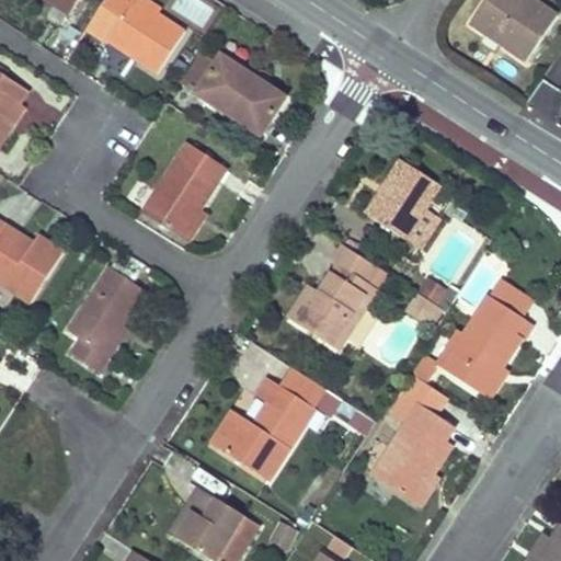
[(38,0),(72,22),(86,0),(38,0)]
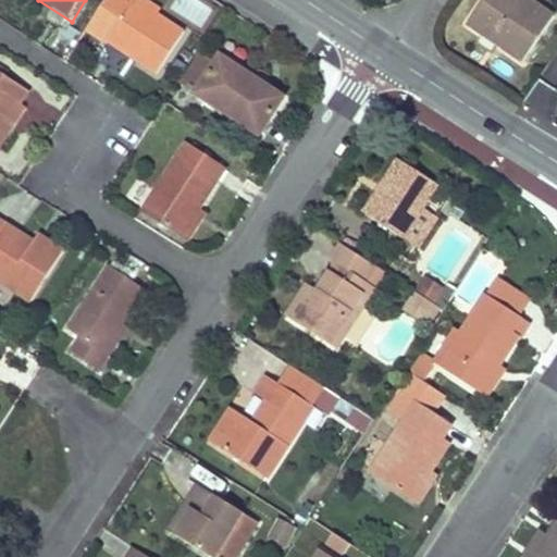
[(111,0),(107,8),(124,21),(110,42),(162,79),(190,36),(163,17),(139,2),(140,0),(111,0)]
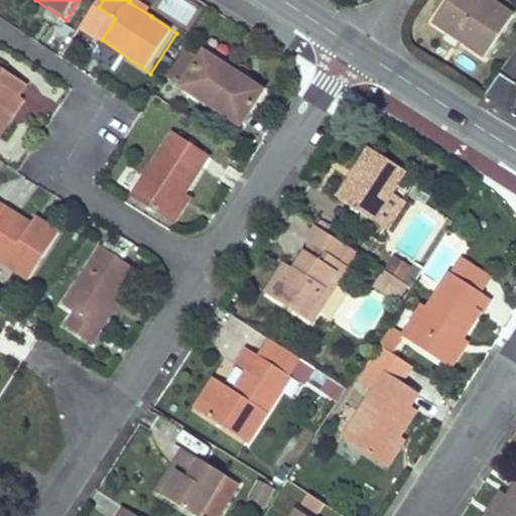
[(151,16),(154,11),(137,0),(130,0),(129,2),(151,16)]
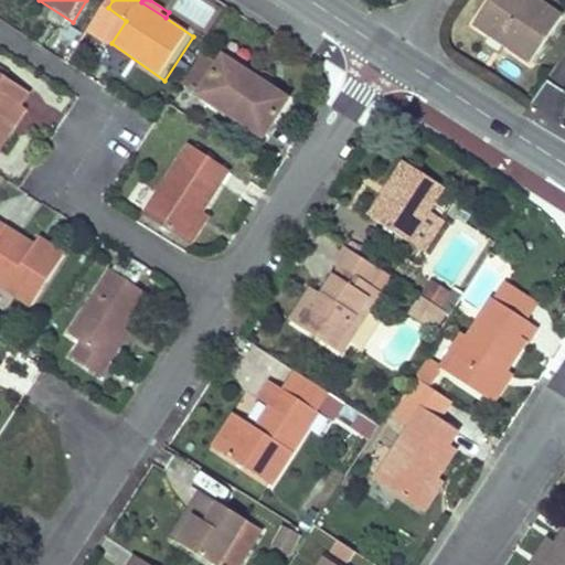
[(564,14),(543,0),(490,0),(476,22),(490,32),(492,29),(510,40),(508,44),(531,60),(564,14)]
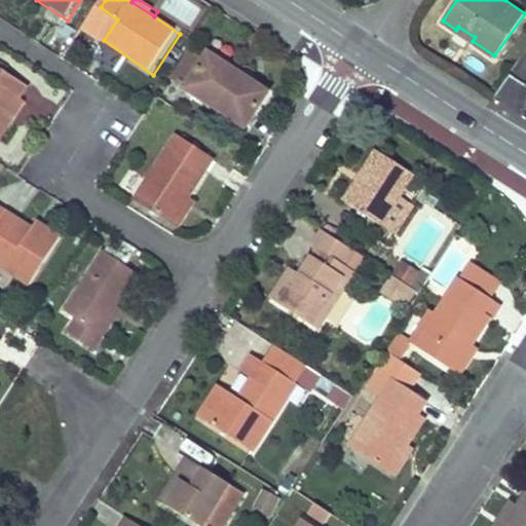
[(475,37),(458,27),(456,30),(473,41),(475,37)]
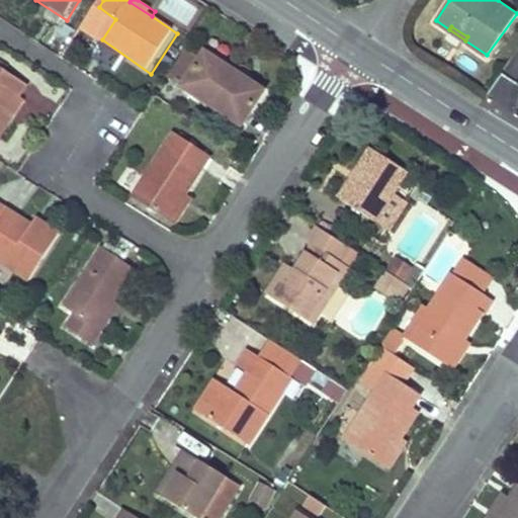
[(185,87),(201,62),(188,53),(171,79),(185,87)]
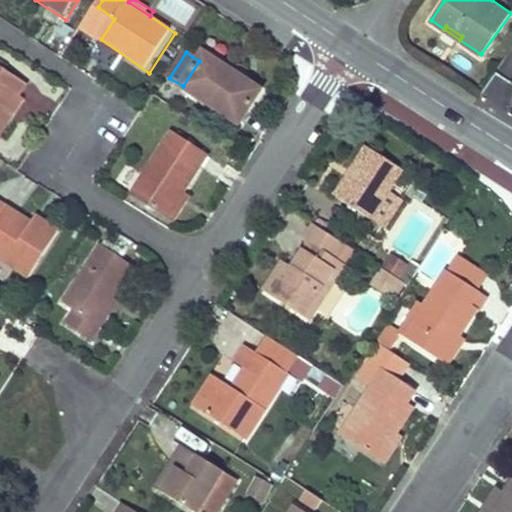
[(232,74),(203,55),(199,61),(183,86),(181,89),(240,129),(259,101),(228,79),(232,74)]
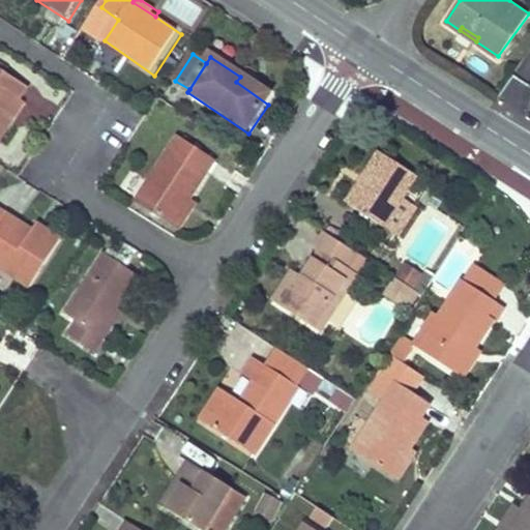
[(24,87),(0,71),(0,127),(6,118),(2,115),(13,98),(17,100),(24,87)]
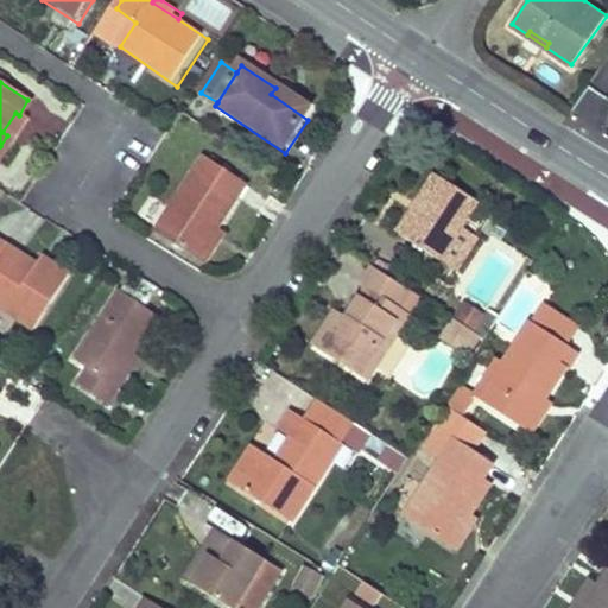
[(276,88),(271,94),(308,120),(314,113),(276,88)]
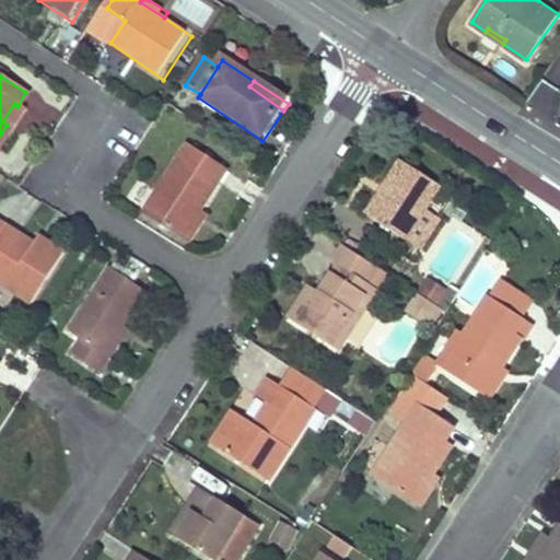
[(0,148),(23,109),(18,106),(14,104),(2,121),(7,125),(0,135),(0,148)]
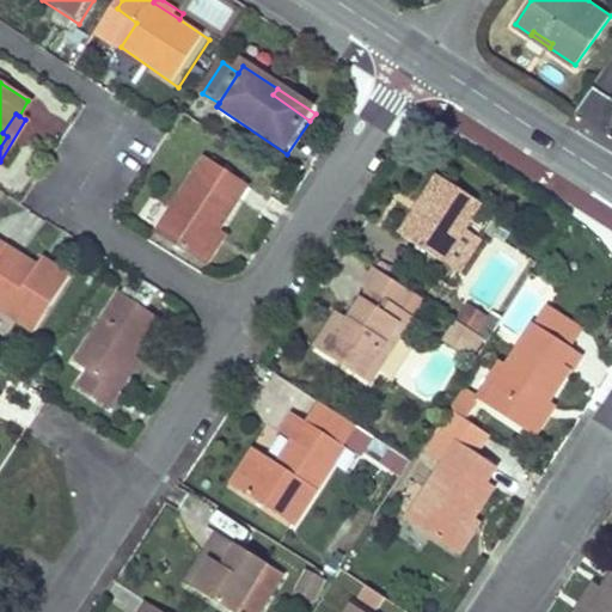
[(208,159),(196,177),(158,238),(203,265),(222,234),(252,188),(208,159)]
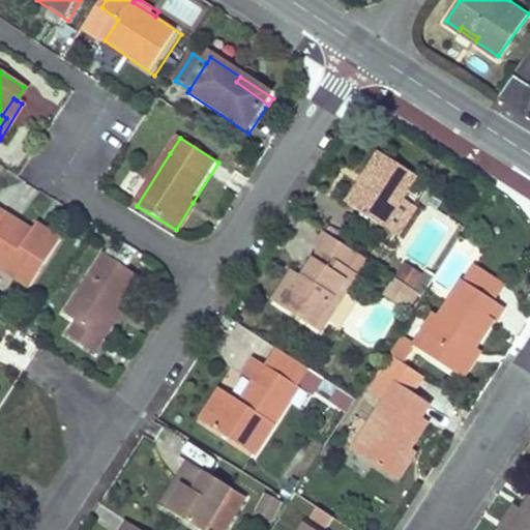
[(416,175),(380,150),(347,201),(384,226),(402,198),(416,175)]
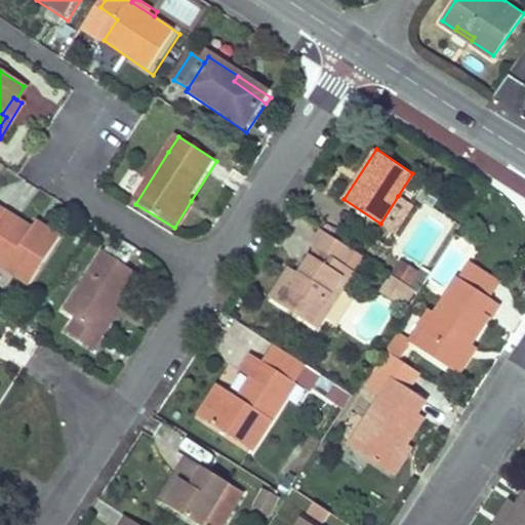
[(398,196),(380,224),(393,232),(411,203),(398,196)]
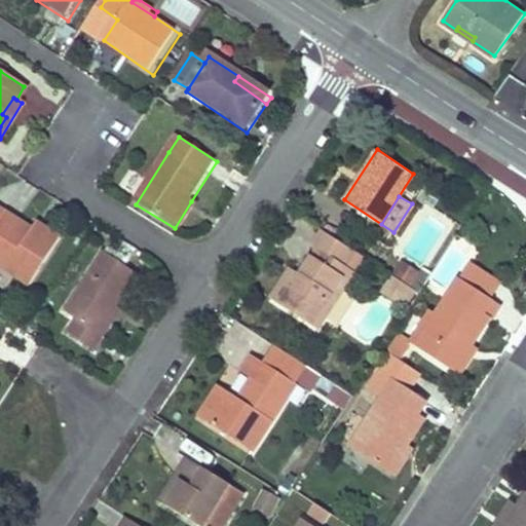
[(198,207),(191,201),(175,228),(181,232),(198,207)]
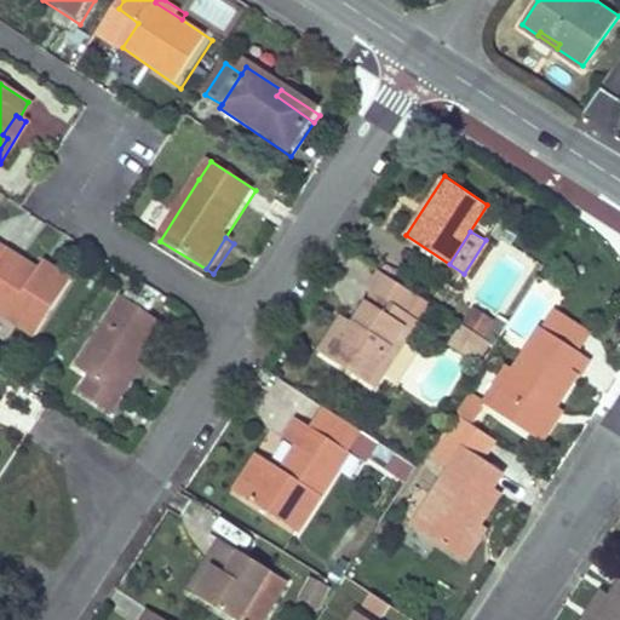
[(38,269),(6,247),(0,256),(0,311),(34,336),(72,277),(53,265),(44,281),(34,274),(38,269)]
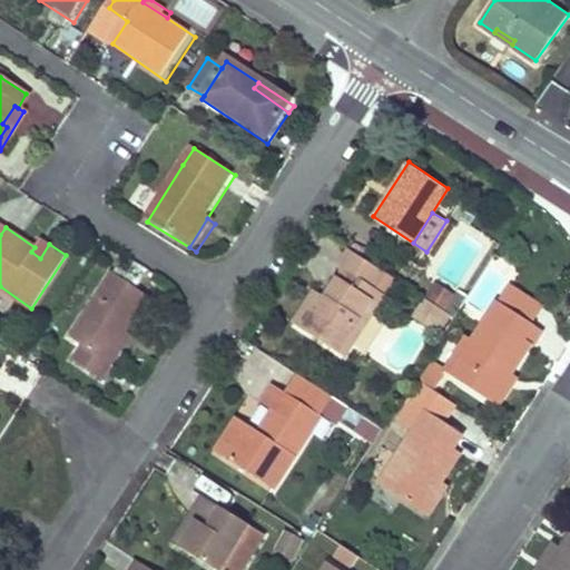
[(49,244),(40,238),(35,247),(31,252),(40,258),(49,244)]
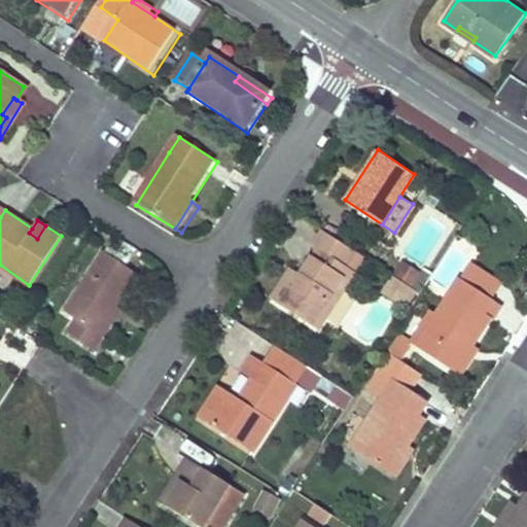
[(355,252),(321,230),(312,244),(318,248),(301,274),(281,305),(317,329),(354,272),(346,266),(355,252)]
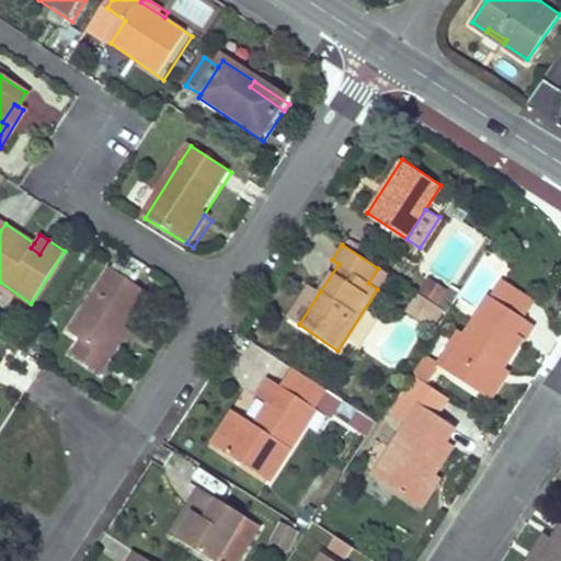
[(118,255),(107,274),(130,288),(141,270),(118,255)]
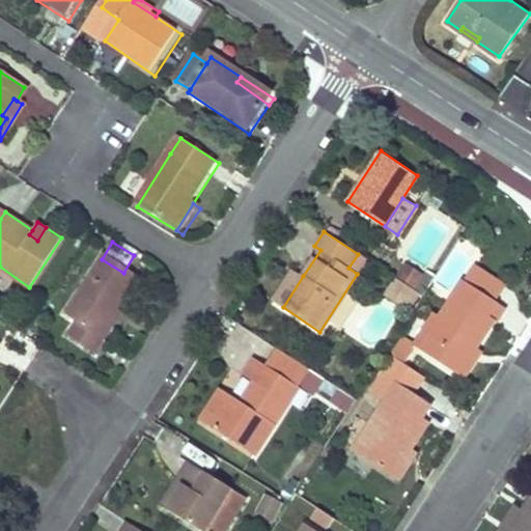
[(123,273),(102,259),(63,318),(73,325),(63,340),(92,359),(102,344),(98,342),(115,315),(137,281),(123,273)]
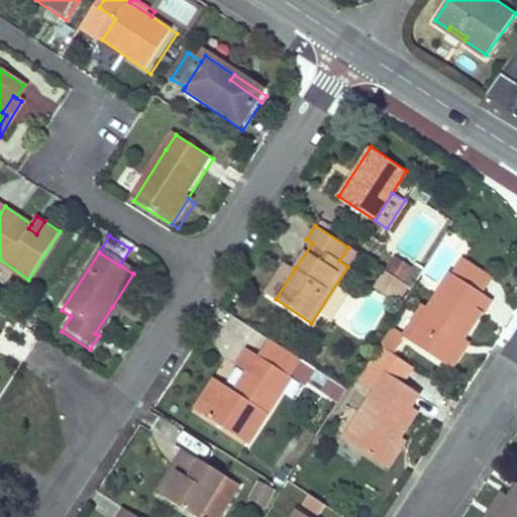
[(405,283),(413,270),(396,259),(388,273),(403,282),(405,283)]
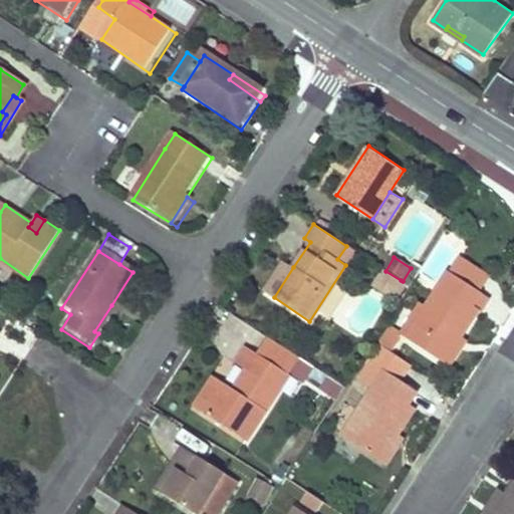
[(450,273),(481,292),(490,276),(460,258),(450,273)]
